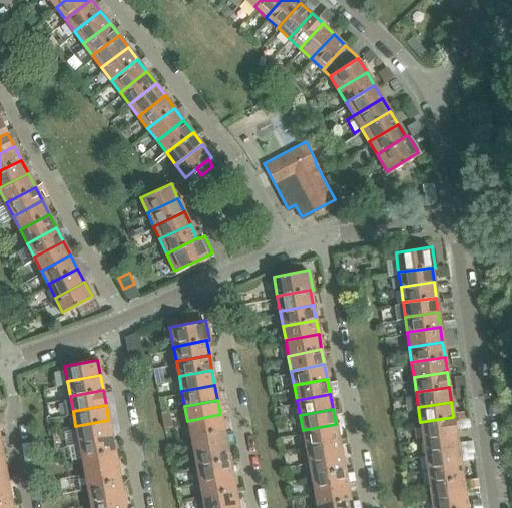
[(187,421),(190,436),(223,429),(220,414),(187,421)]
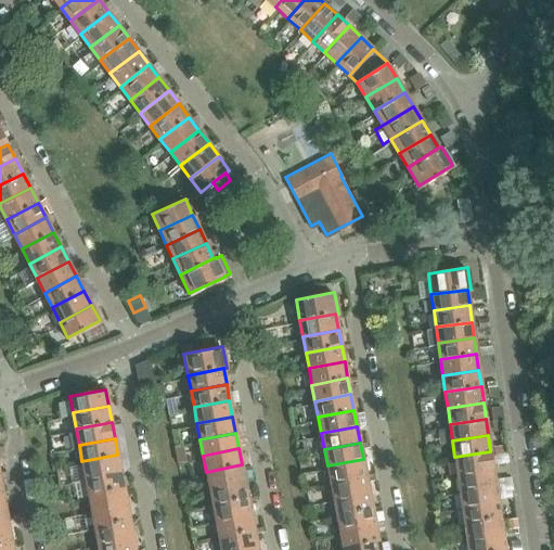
[(454,457),(456,473),(492,468),(490,451),(454,457)]
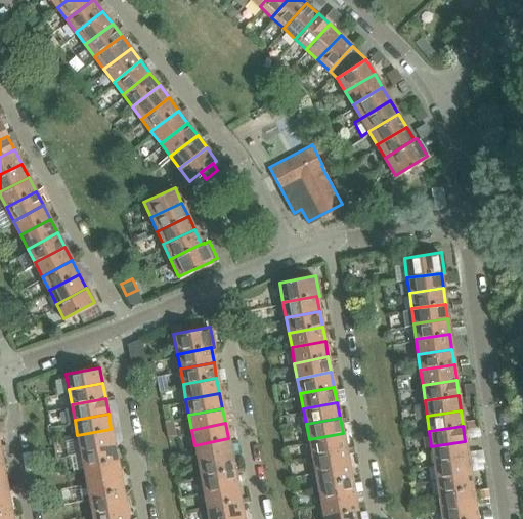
[(80,450),(114,444),(111,429),(77,435),(80,450)]
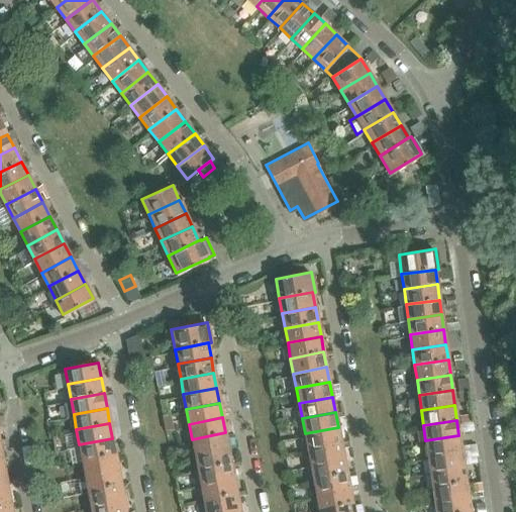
[(338,427),(305,433),(307,448),(340,442),(338,427)]
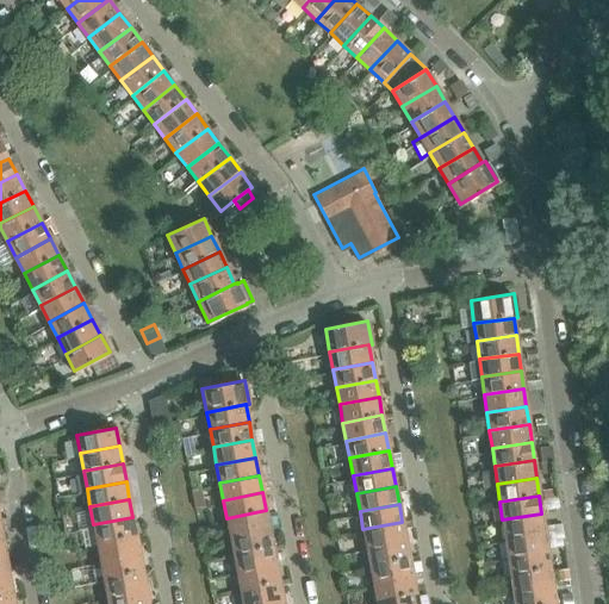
[(230,536),(269,528),(266,510),(227,518),(230,536)]
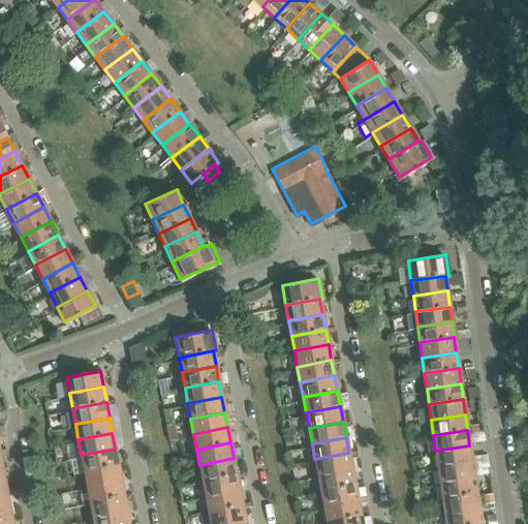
[(435,451),(437,466),(472,461),(469,445),(435,451)]
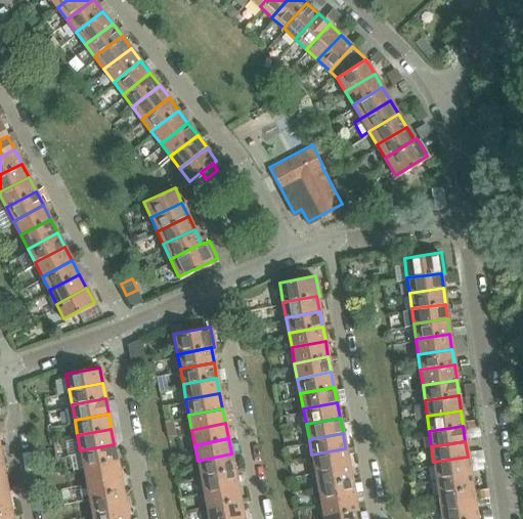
[(117,460),(114,444),(80,450),(83,466),(117,460)]
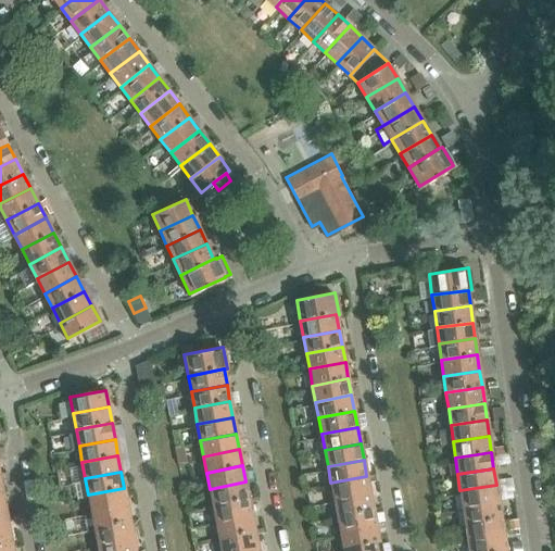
[(330,483),(333,499),(369,492),(366,476),(330,483)]
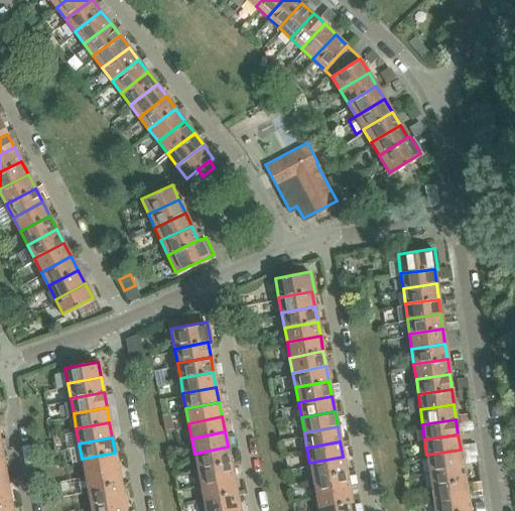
[(197,469),(230,462),(228,446),(195,454),(197,469)]
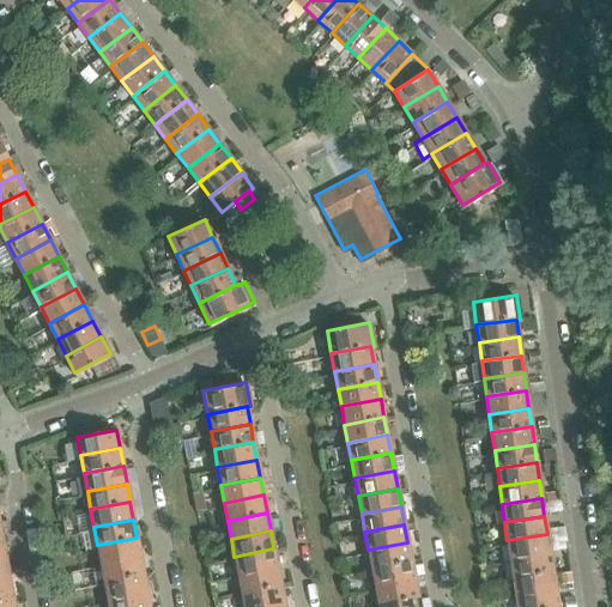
[(507,540),(510,558),(550,553),(547,534),(507,540)]
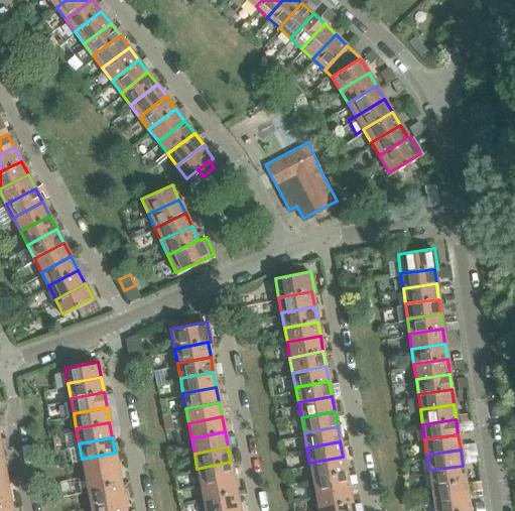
[(118,468),(115,453),(82,459),(85,474),(118,468)]
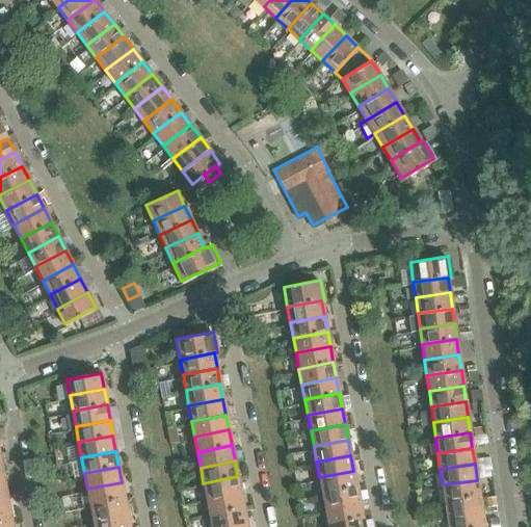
[(319,477),(322,493),(356,486),(353,471),(319,477)]
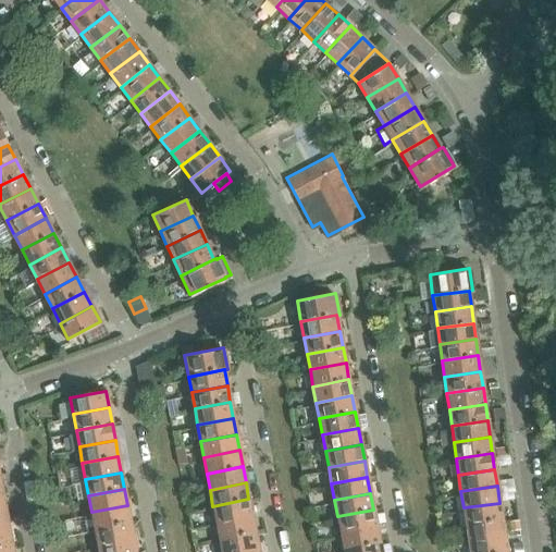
[(215,522),(251,515),(248,499),(212,506),(215,522)]
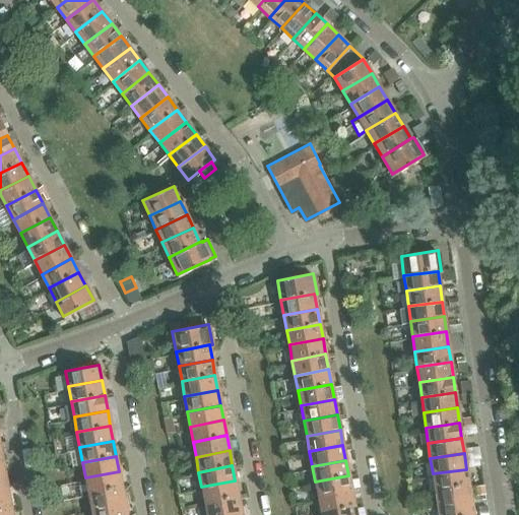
[(468,485),(466,469),(433,473),(435,489),(468,485)]
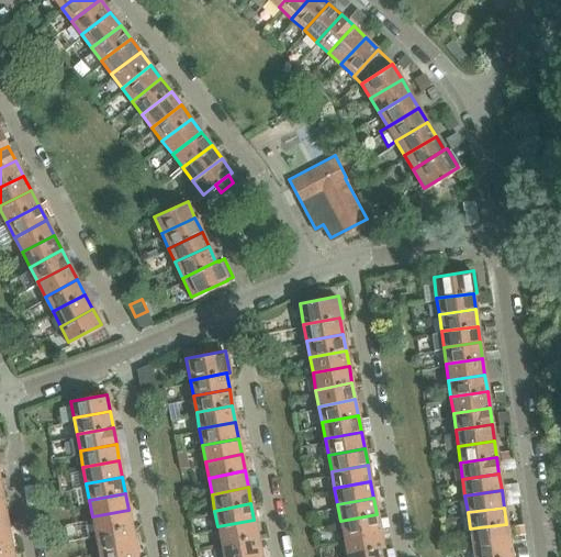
[(128,510),(92,516),(96,533),(132,526),(128,510)]
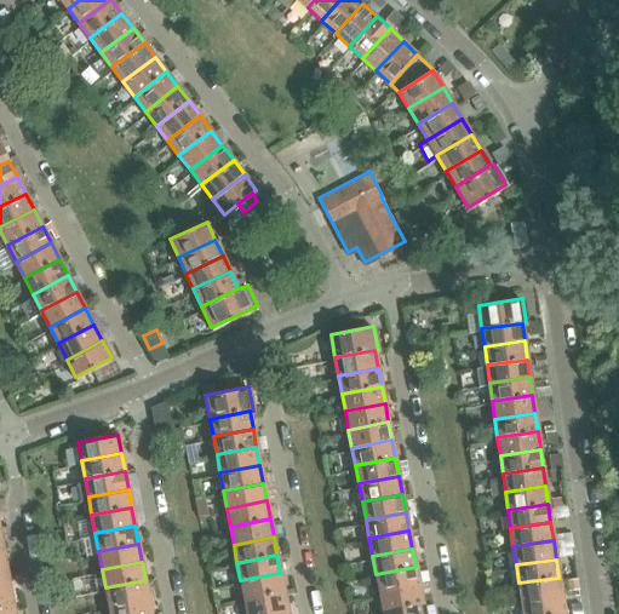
[(376,574),(379,592),(419,585),(416,567),(376,574)]
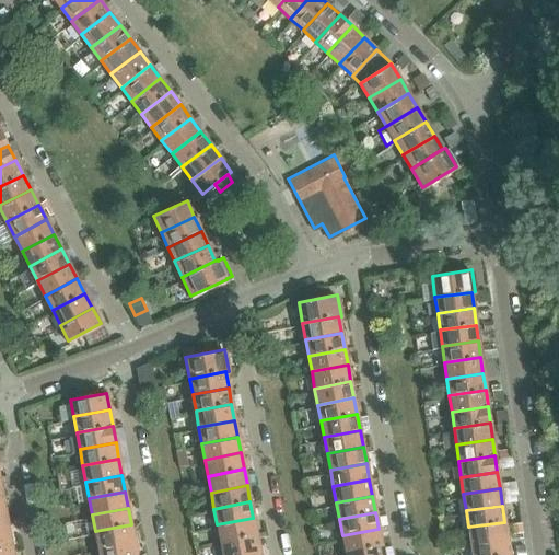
[(0,532),(9,531),(6,515),(0,515),(0,532)]
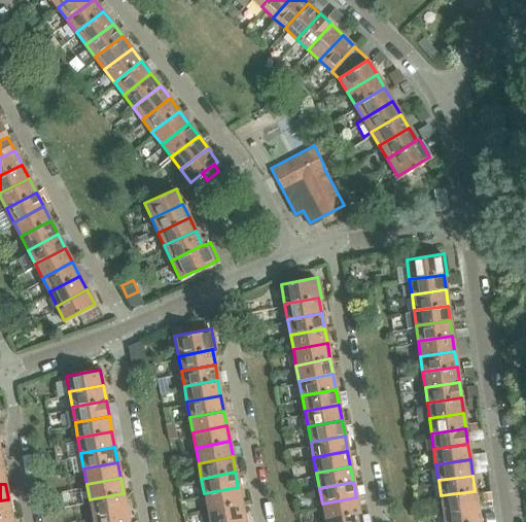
[(204,493),(207,509),(241,502),(238,487),(204,493)]
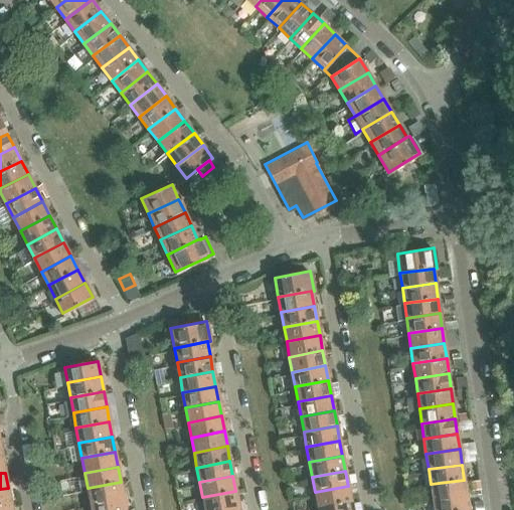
[(431,484),(433,499),(466,495),(464,480),(431,484)]
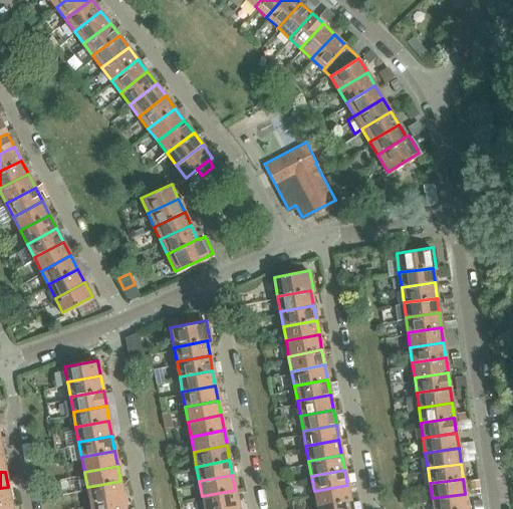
[(122,496),(120,481),(87,487),(89,502),(122,496)]
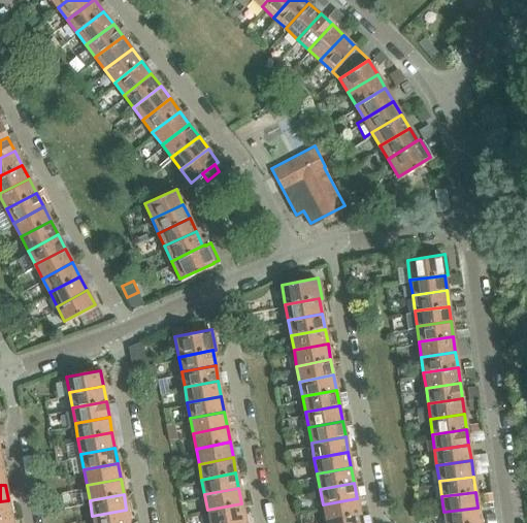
[(323,504),(326,520),(360,514),(357,498),(323,504)]
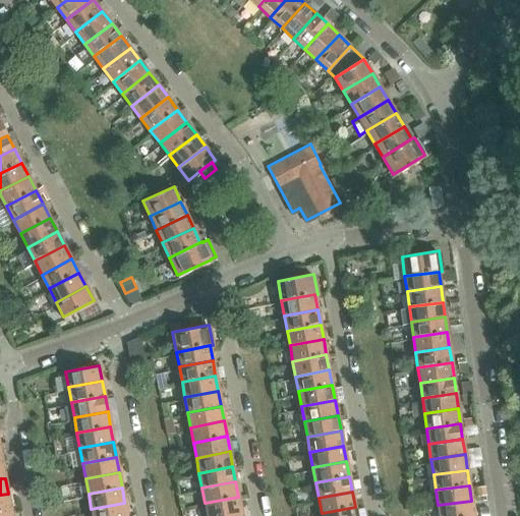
[(0,510),(11,508),(8,494),(0,495),(0,510)]
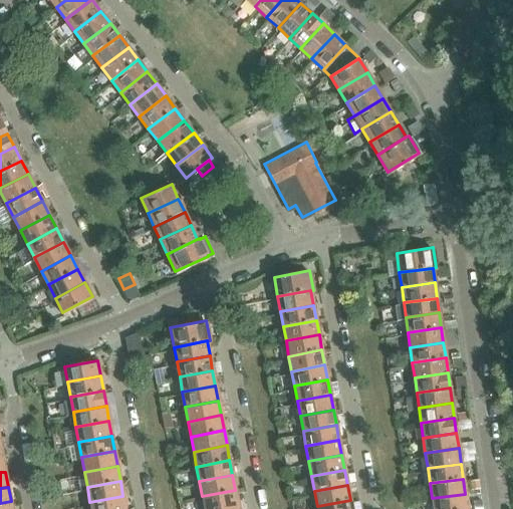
[(202,496),(204,508),(217,508),(238,505),(235,490),(202,496)]
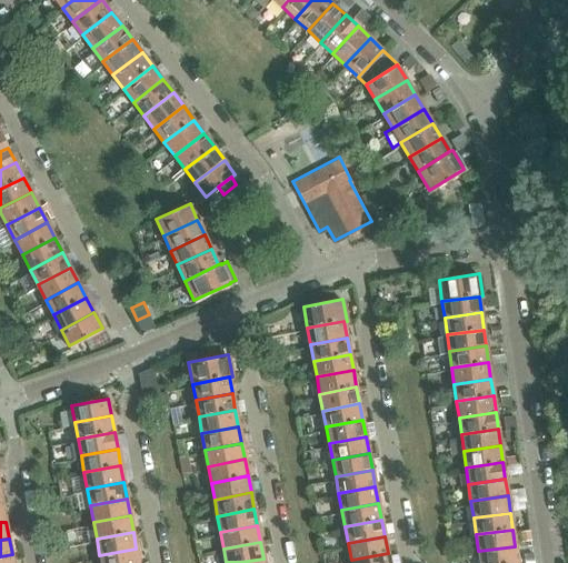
[(478,551),(479,562),(515,562),(517,562),(515,546),(478,551)]
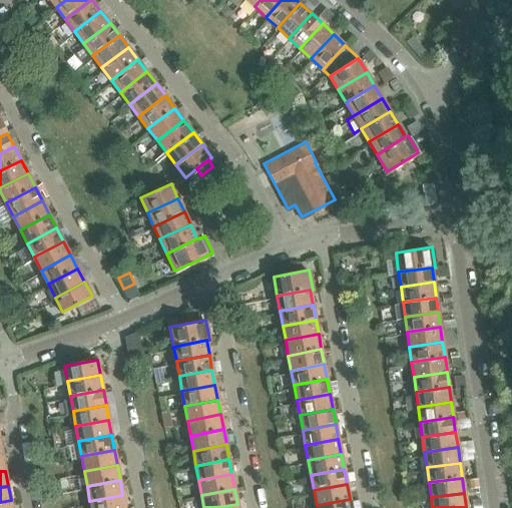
[(89,501),(90,507),(124,507),(122,495),(89,501)]
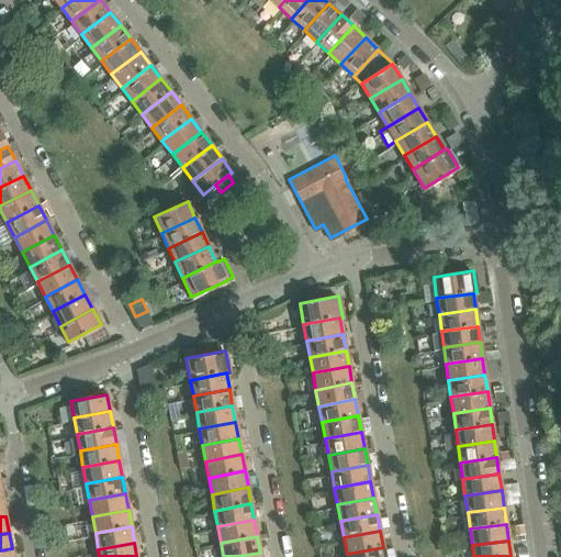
[(347,554),(347,556),(384,556),(383,547),(347,554)]
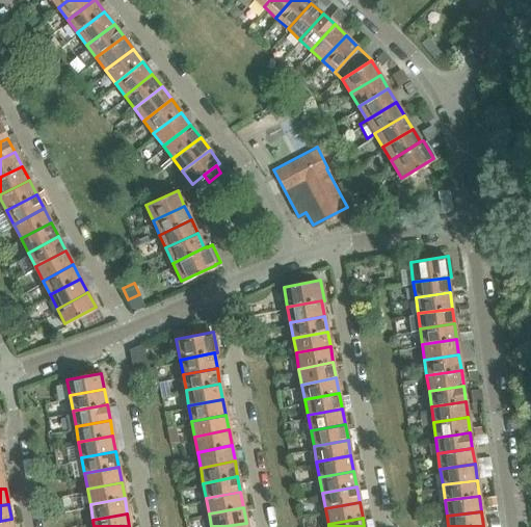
All buildings are outlined.
